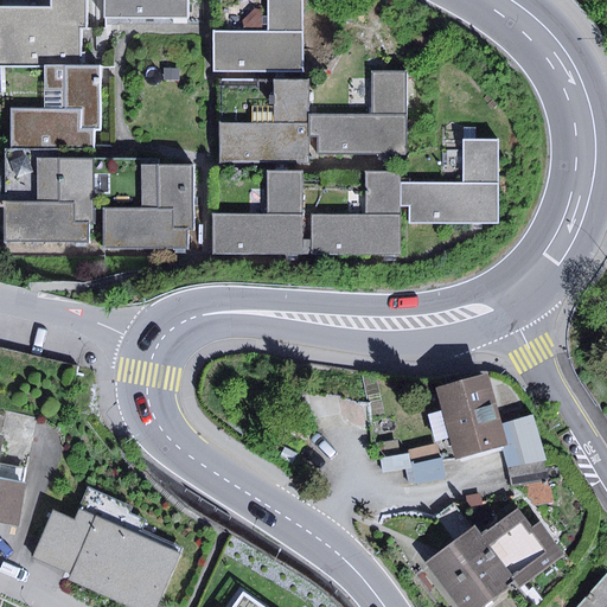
[(88,0),(51,0),(52,10),(0,10),(0,64),(44,65),(80,65),(80,29),(88,29),(88,0)]
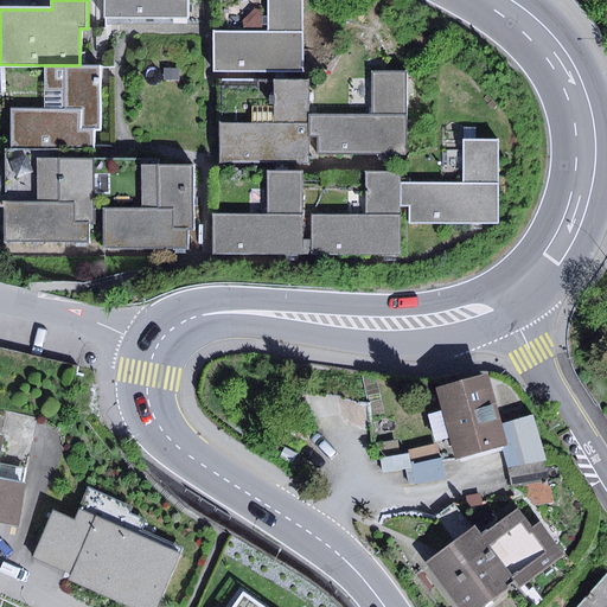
[(104,0),(104,18),(189,18),(187,0),(104,0)]
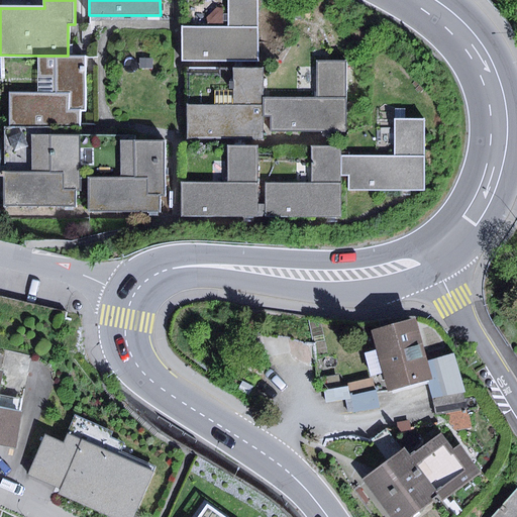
[(182,27),(183,61),(257,61),(256,0),(227,0),(227,27),(182,27)]
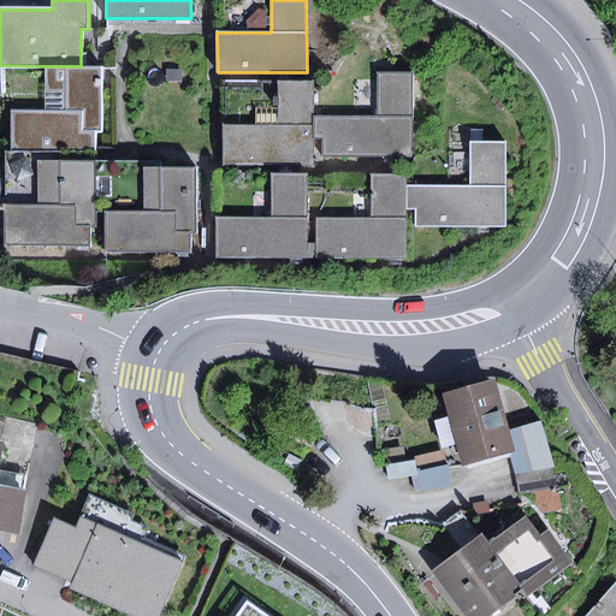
[(11,112),(12,150),(41,150),(41,161),(94,161),(94,132),(101,132),(101,66),(81,66),(45,66),(45,112),(11,112)]
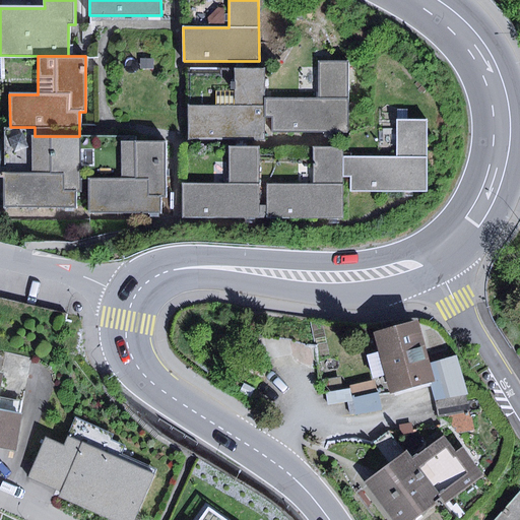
[(273,131),(347,132),(347,62),(319,62),(319,99),(263,99),(263,117),(273,117),(273,131)]
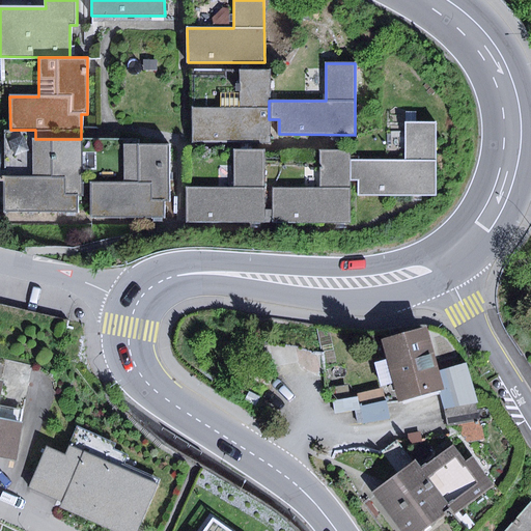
[(191,143),(269,143),(269,119),(269,101),(269,71),(240,71),(240,108),(191,108),(191,143)]
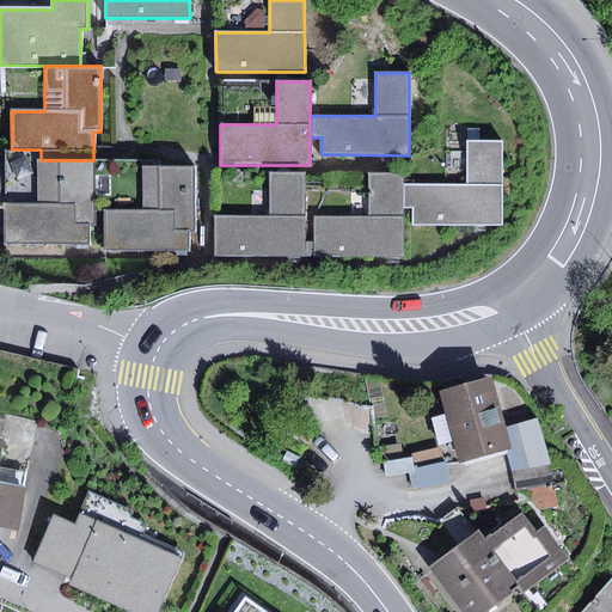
[(403,208),(414,208),(414,225),(479,225),(502,225),(502,140),(466,140),(466,184),(403,184),(403,208)]
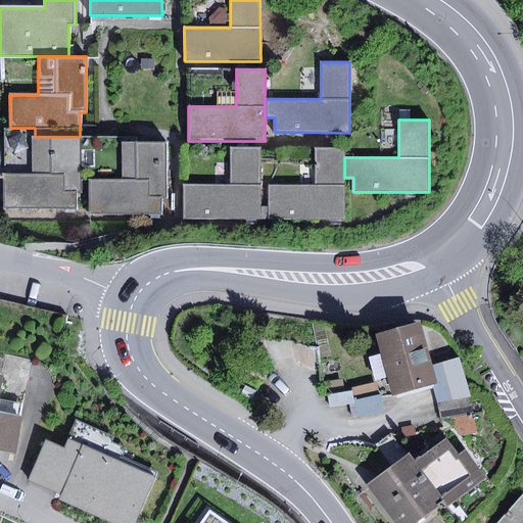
[(3,209),(77,209),(77,191),(80,191),(80,137),(35,137),(31,136),(31,174),(3,174),(3,209)]
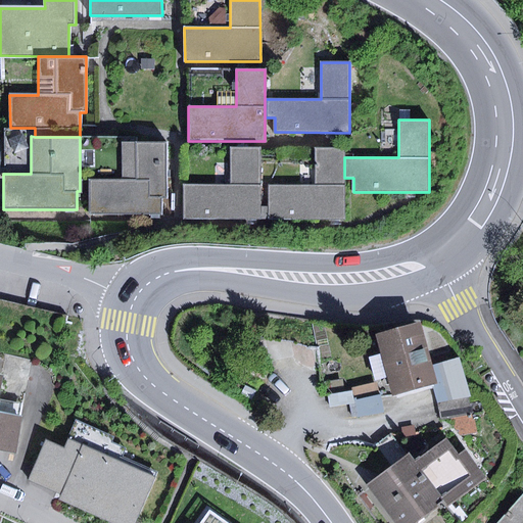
[(89,216),(161,216),(161,197),(168,197),(168,142),(120,142),(120,180),(89,180),(89,216)]
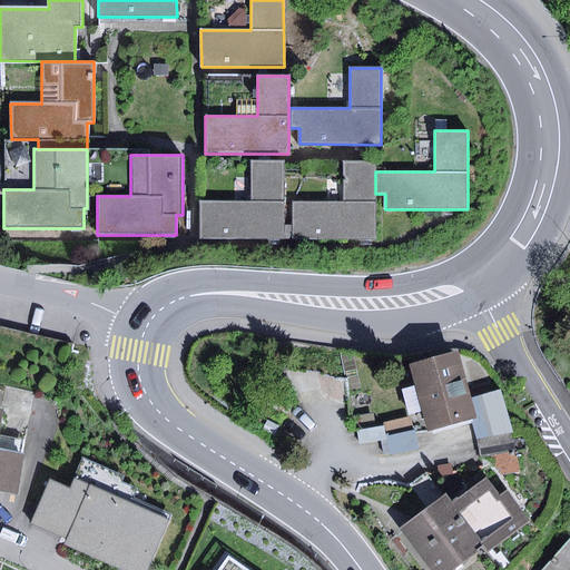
[(199,239),(285,239),(285,161),(252,161),(252,202),(199,202),(199,239)]
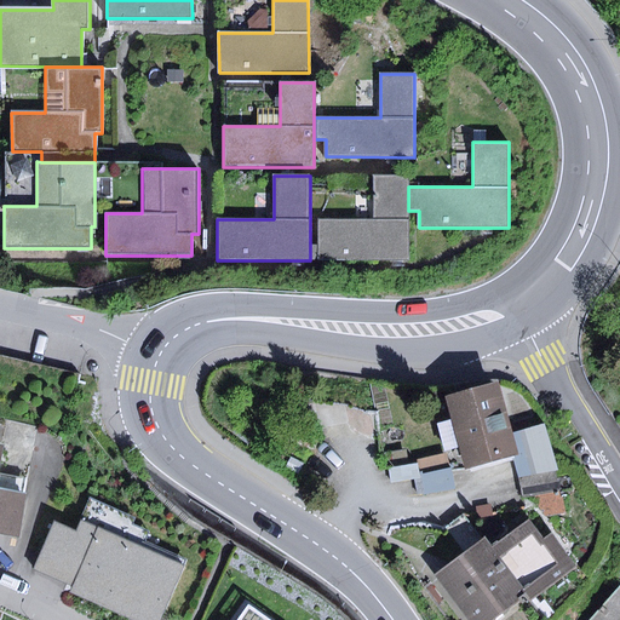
[(320,220),(320,262),(408,260),(408,211),(408,176),(373,176),(373,220),(320,220)]
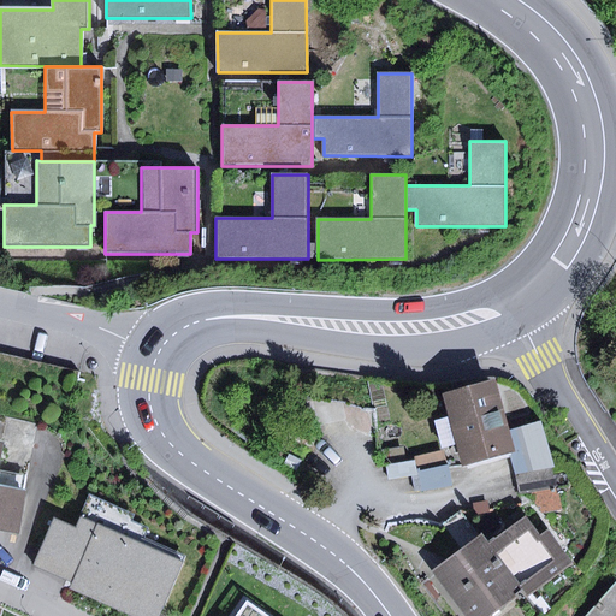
[(460,466),(513,451),(507,431),(492,378),(439,391),(460,466)]
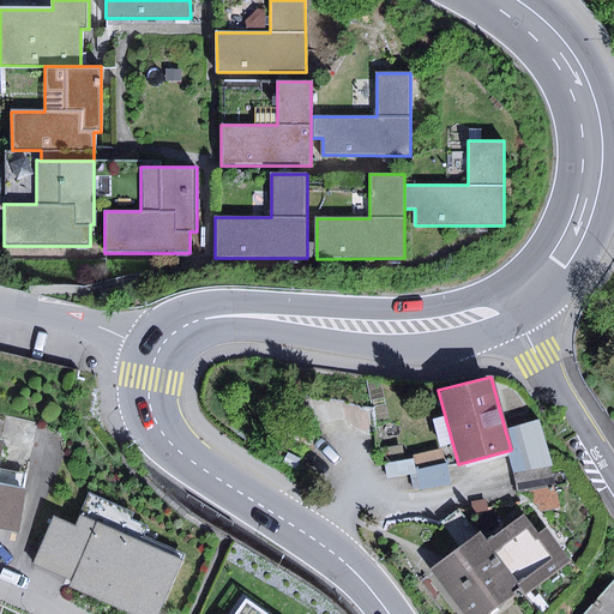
[(517,473),(551,467),(554,465),(540,420),(505,429),(511,450),(517,473)]
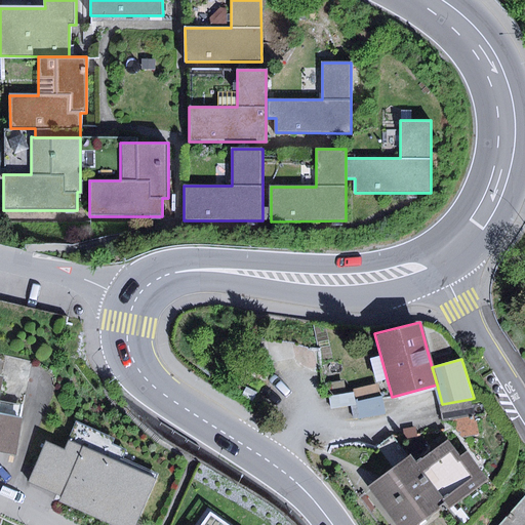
[(0,451),(13,454),(21,417),(0,413),(0,379),(1,376),(0,375),(0,451)]
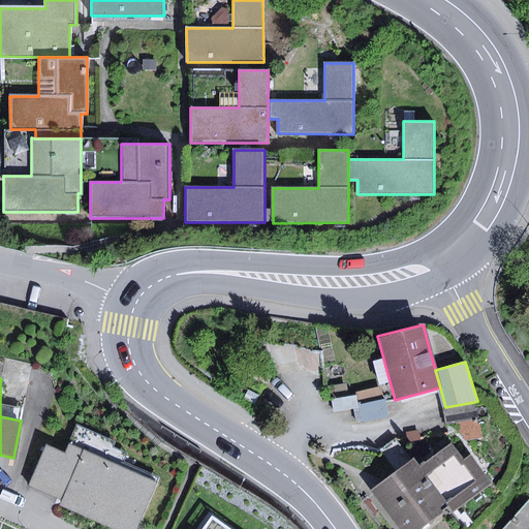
[(383,387),(358,393),(363,422),(389,416),(383,387)]
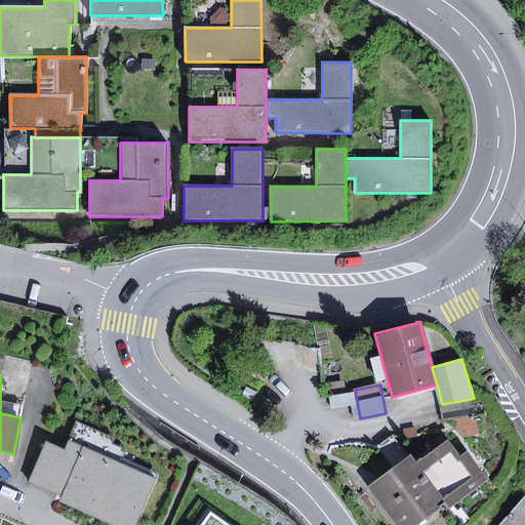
[(332,407),(356,405),(356,394),(331,396),(332,407)]
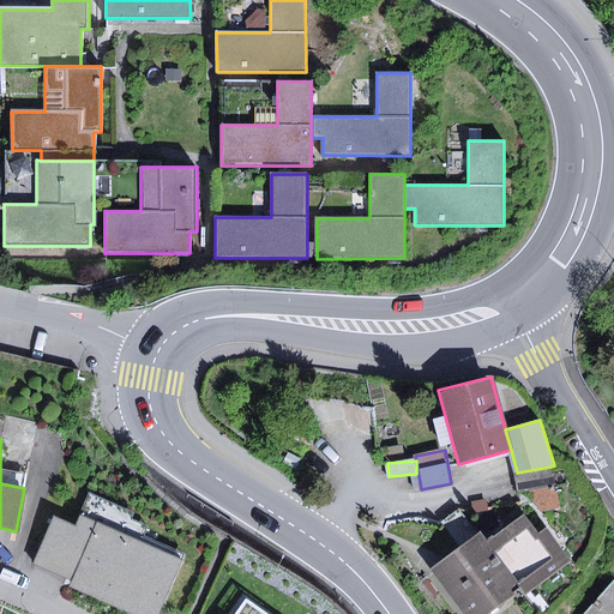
[(517,473),(513,474),(517,492),(554,485),(551,467),(517,473)]
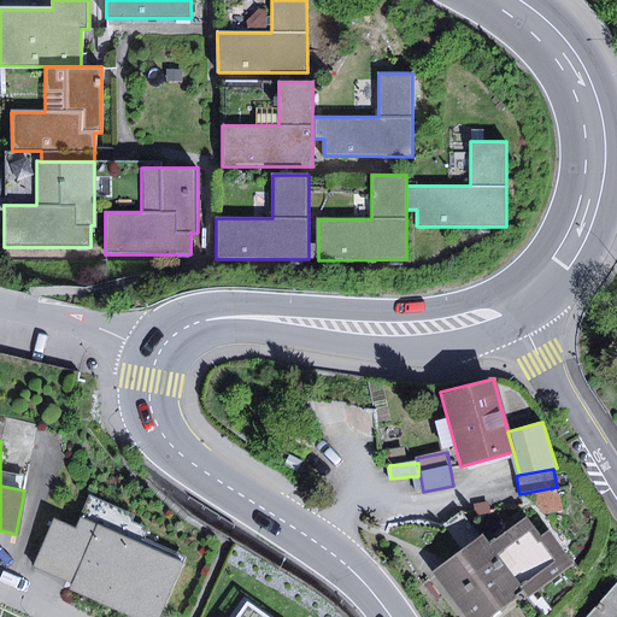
[(462,550),(481,535),(462,510),(442,526),(462,550)]
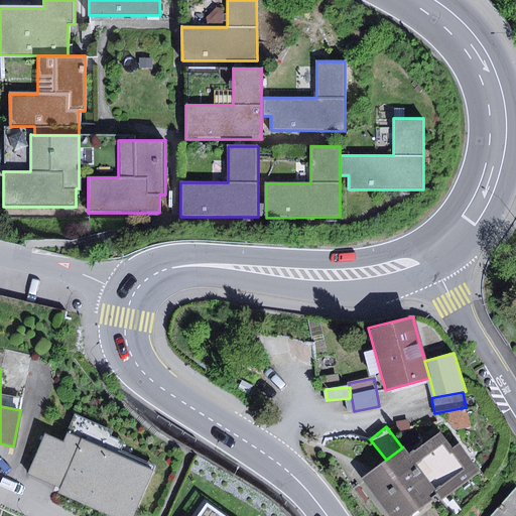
[(439,431),(408,455),(438,495),(442,501),(481,473),(460,444),(453,449),(439,431)]
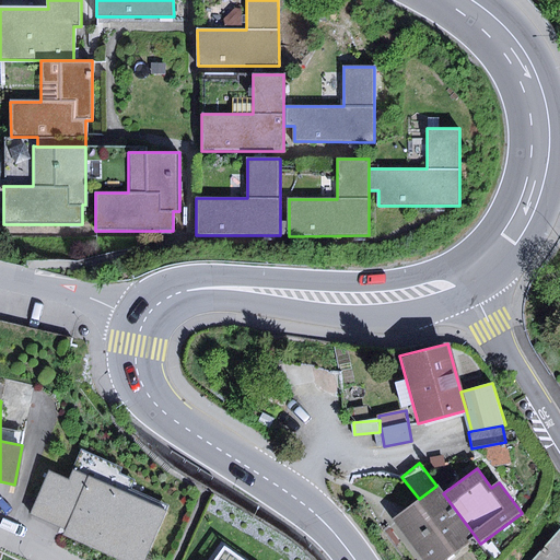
[(65,528),(86,477),(71,470),(68,480),(48,471),(30,513),(65,528)]
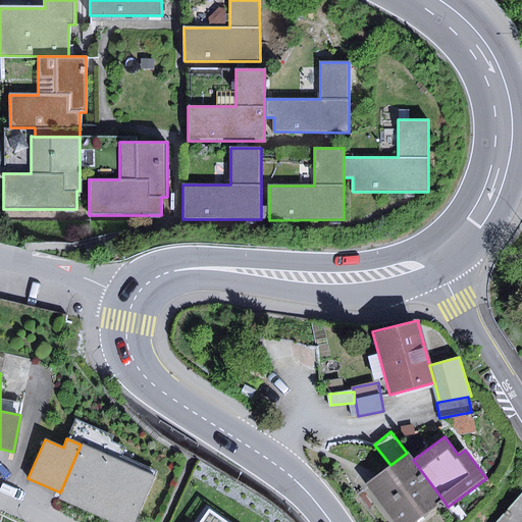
[(132,521),(152,476),(81,445),(60,492),(56,500),(107,521),(132,521)]
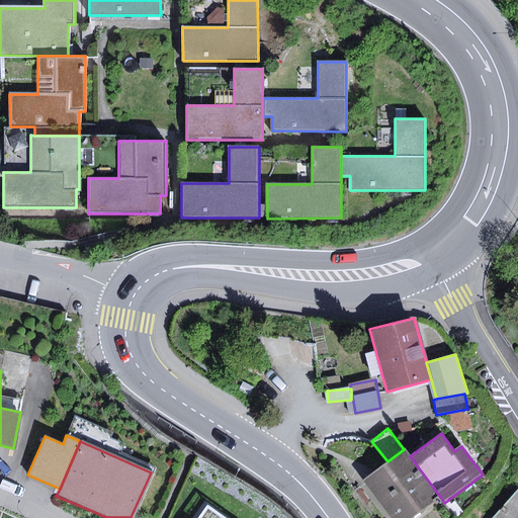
[(387,461),(361,480),(389,517),(411,517),(440,497),(410,456),(404,449),(387,461)]
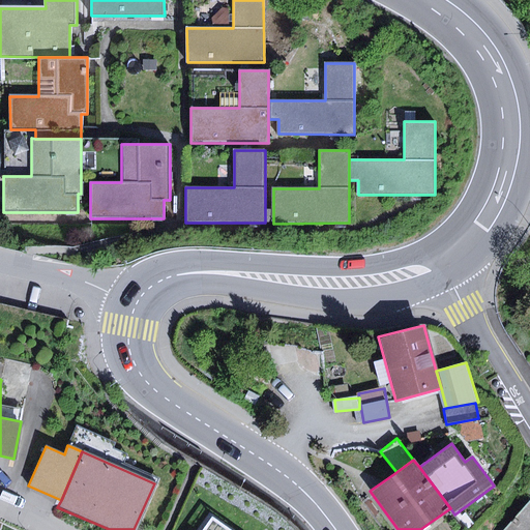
[(529,529),(529,501),(504,529),(529,529)]
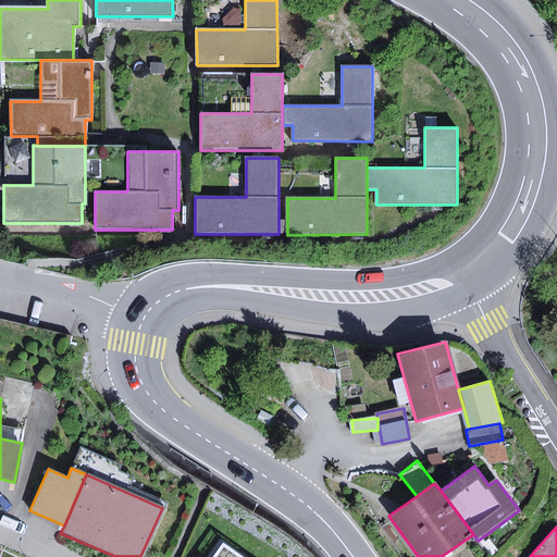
[(239,556),(222,545),(212,556),(239,556)]
